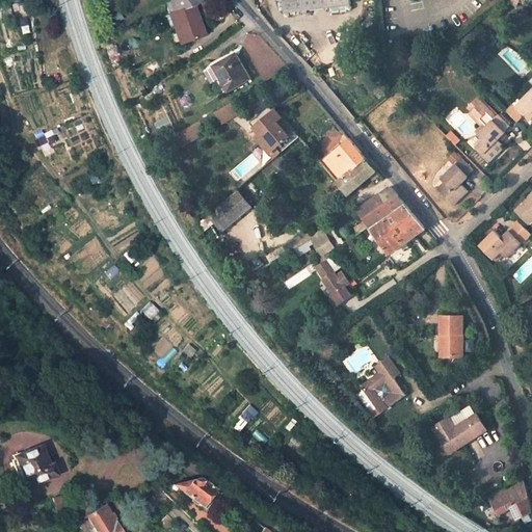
[(173,0),(171,1),(176,12),(171,14),(181,44),(205,35),(194,5),(201,0),(173,0)]
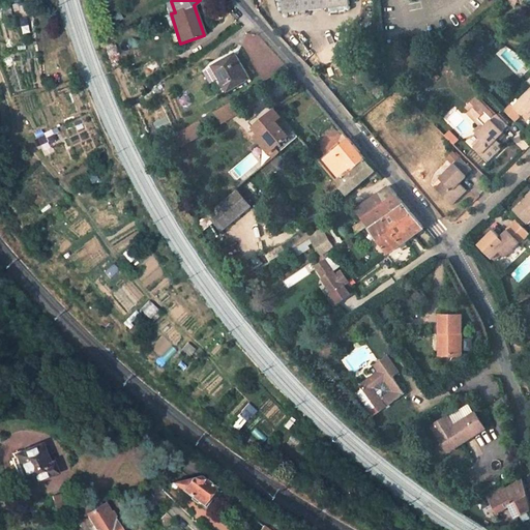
[(347,4),(346,0),(280,0),(282,12),(347,4)]
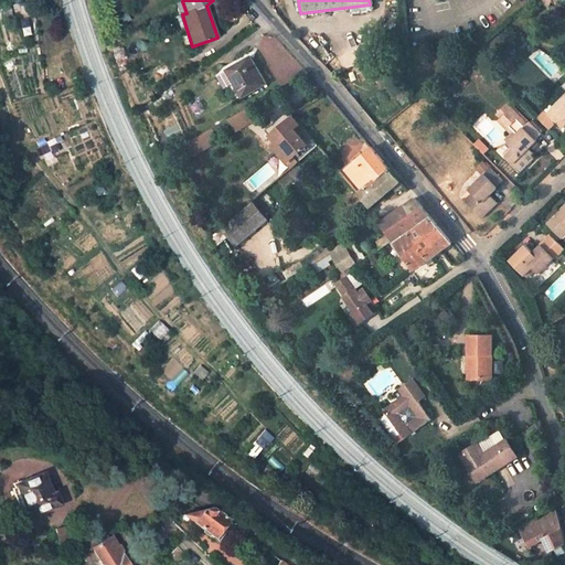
[(266,84),(251,57),(227,71),(243,97),(266,84)]
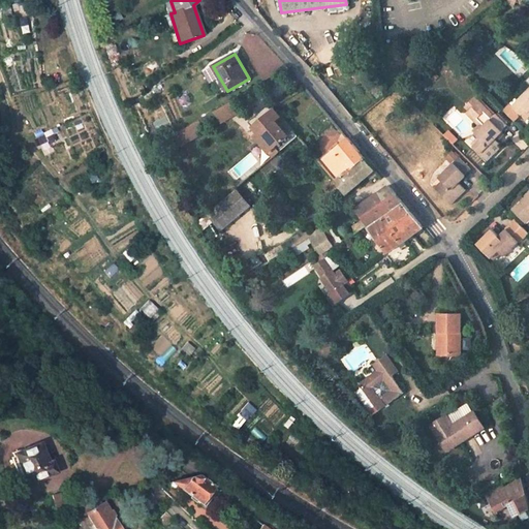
[(528,87),(511,104),(523,117),(528,111),(528,87)]
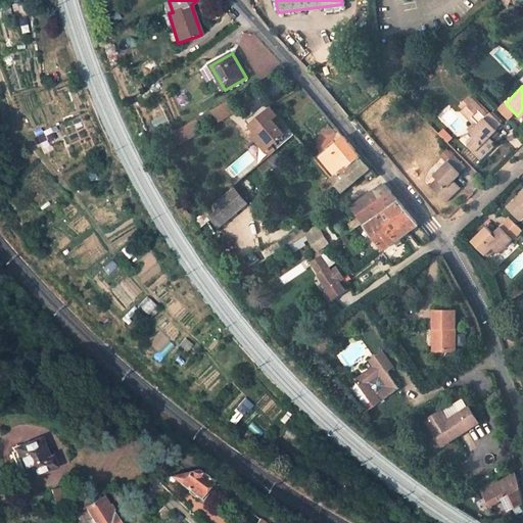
[(502,124),(489,110),(486,114),(479,107),(469,97),(459,106),(470,116),(476,124),(472,128),(476,131),(466,141),(468,144),(482,157),(496,144),(489,137),(502,124)]
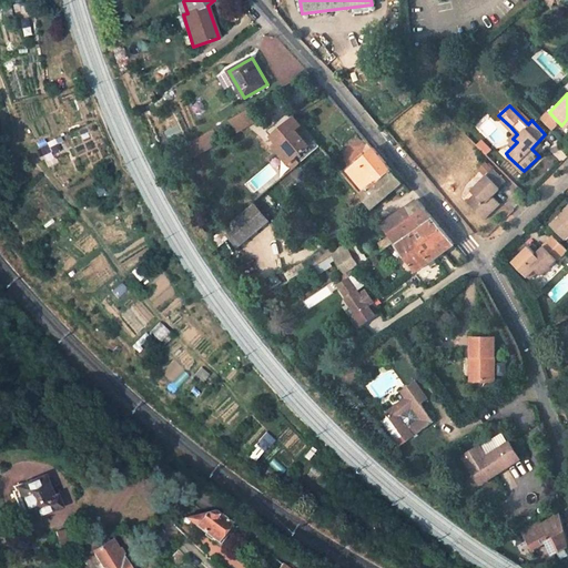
[(318,145),(295,114),(271,133),(276,141),(273,143),(286,161),(293,155),(298,162),(318,145)]
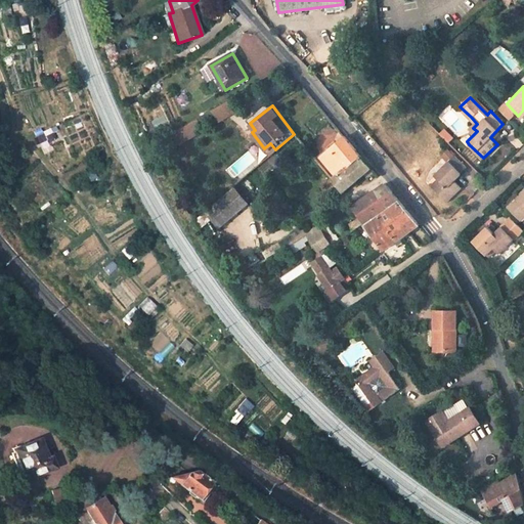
[(202,127),(216,118),(212,111),(198,119),(202,127)]
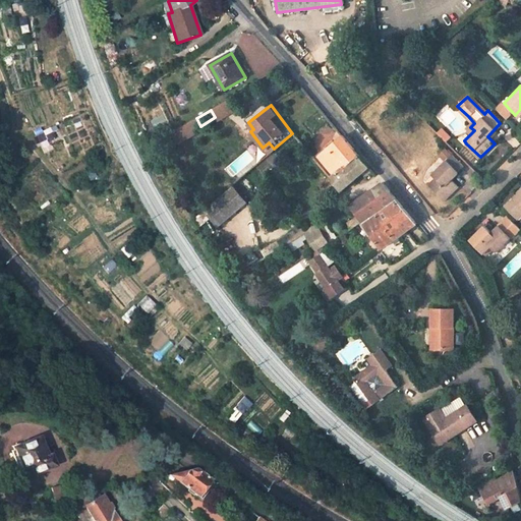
[(342,135),(320,156),(336,175),(358,157),(342,135)]
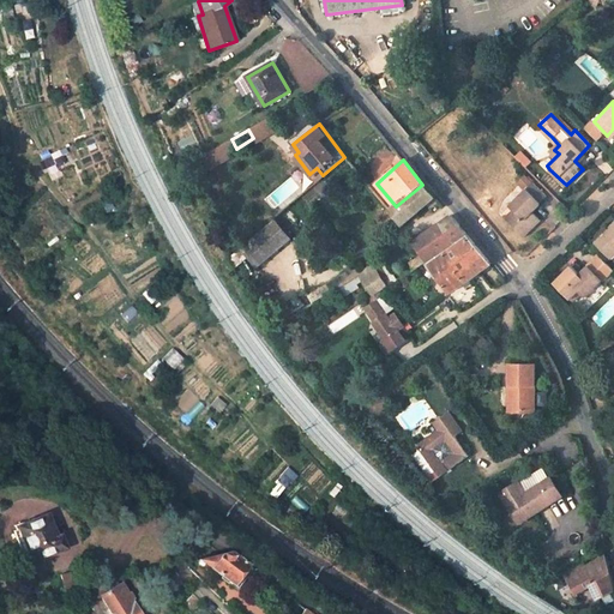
[(396,206),(377,184),(371,188),(390,211),(396,206)]
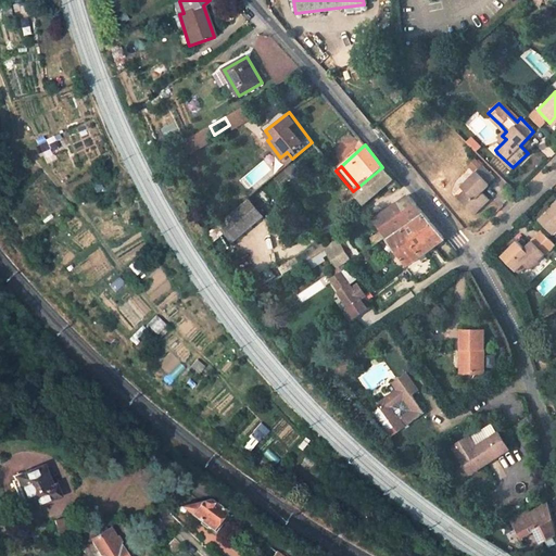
[(388,185),(390,188),(397,182),(382,167),(358,187),(353,191),(365,205),(388,185)]
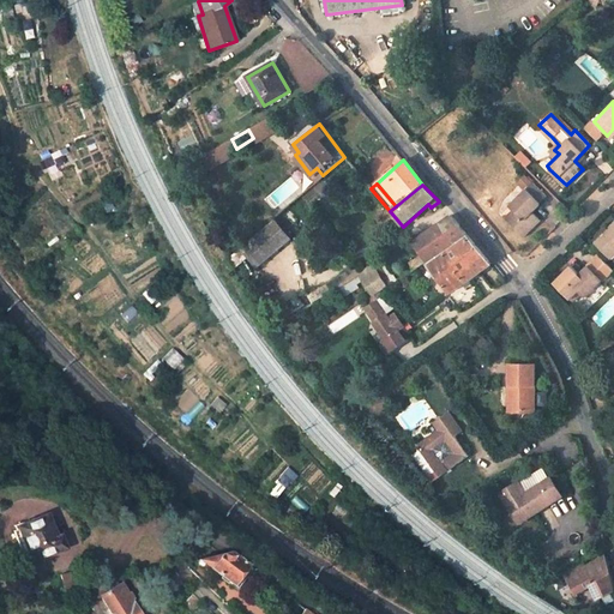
[(533,212),(541,203),(527,188),(509,205),(511,209),(504,217),(506,221),(523,236),(540,220),(533,212)]
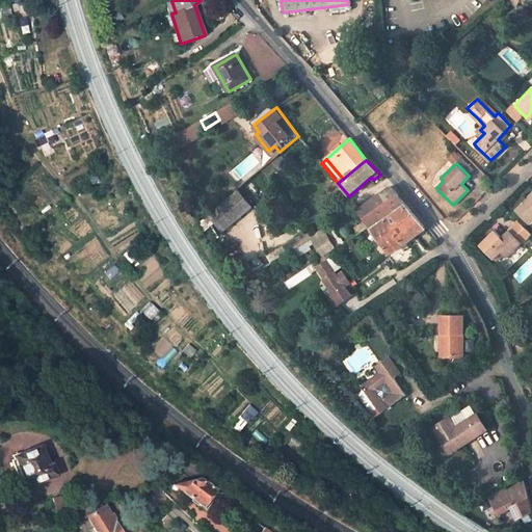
[(404,203),(391,187),(382,193),(394,210),(399,207),(404,203)]
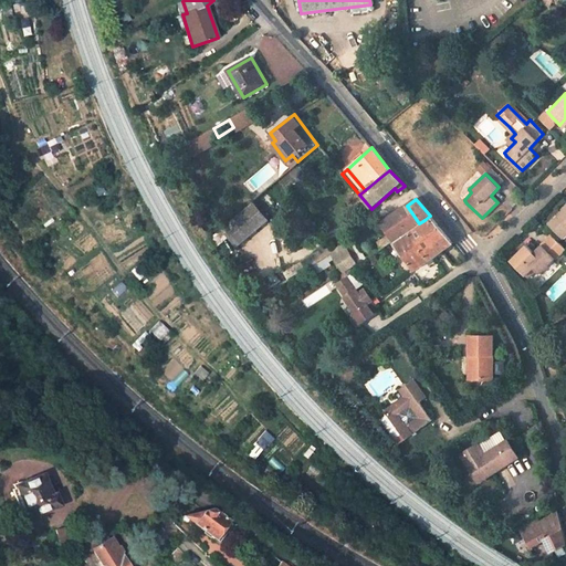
[(236,245),(271,221),(258,202),(222,227),(236,245)]
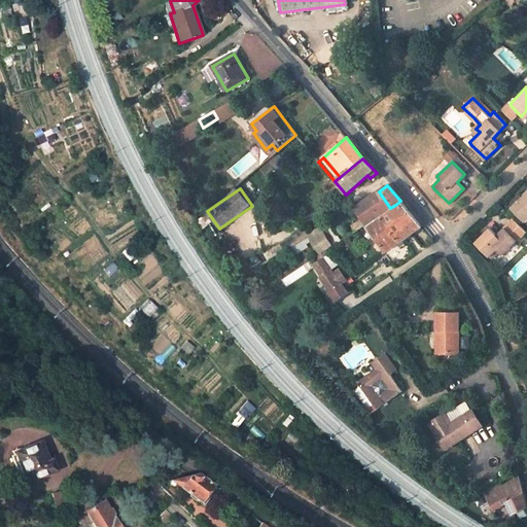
[(526,190),(511,208),(524,221),(526,218),(526,190)]
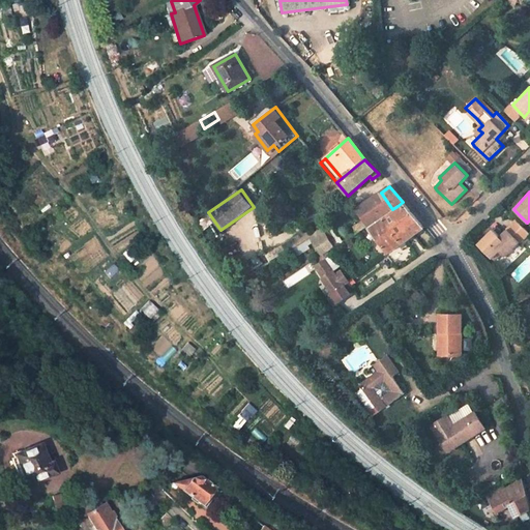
[(381,193),(357,209),(364,219),(369,225),(369,226),(392,209),(381,193)]
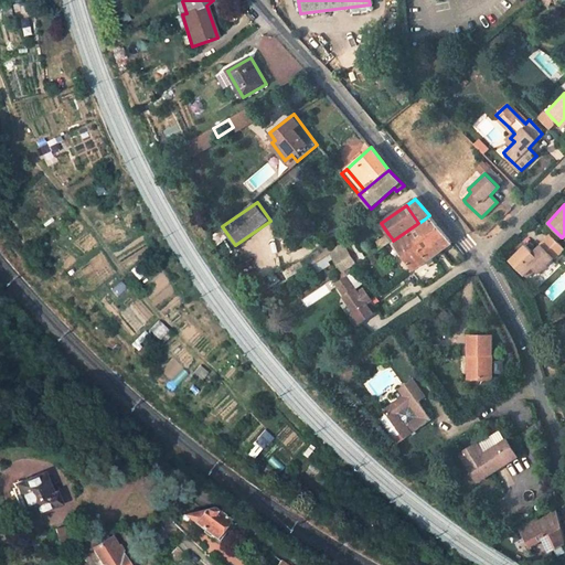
[(393,241),(414,269),(452,242),(445,233),(429,215),(393,241)]
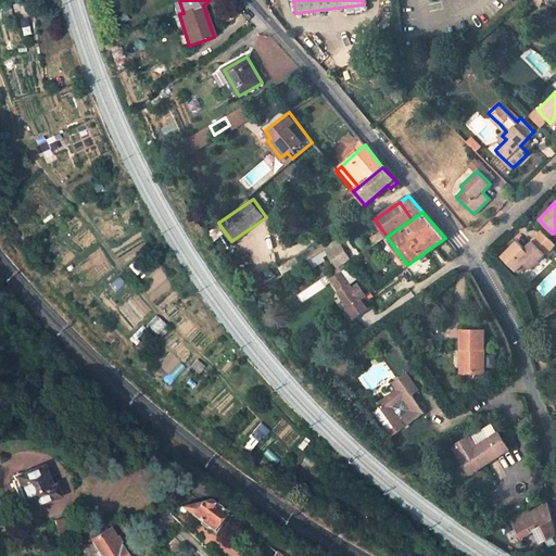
[(382,230),(373,237),(377,242),(387,236),(382,230)]
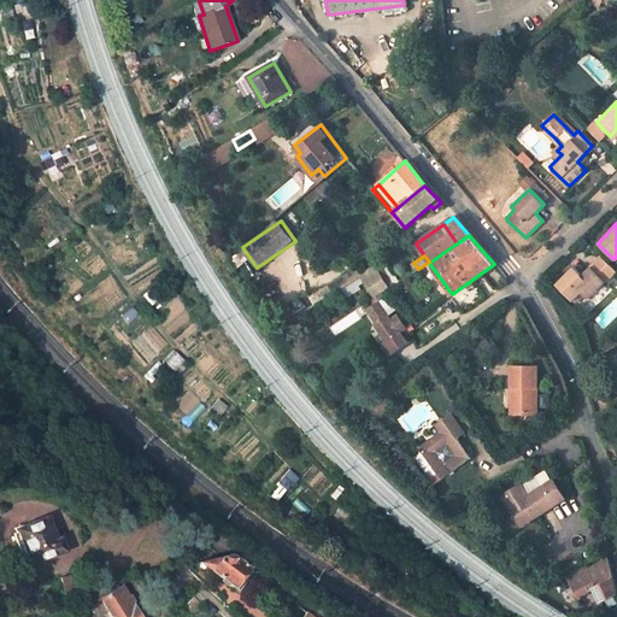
[(385,268),(364,280),(368,283),(376,298),(394,285),(385,268)]
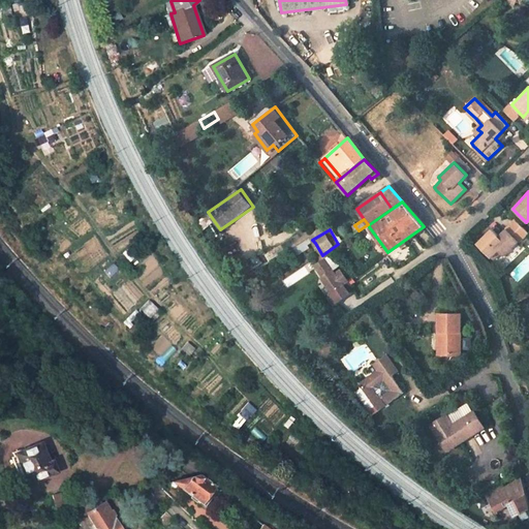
[(498,237),(492,230),(476,245),(493,261),(500,254),(504,256),(519,242),(505,229),(498,237)]
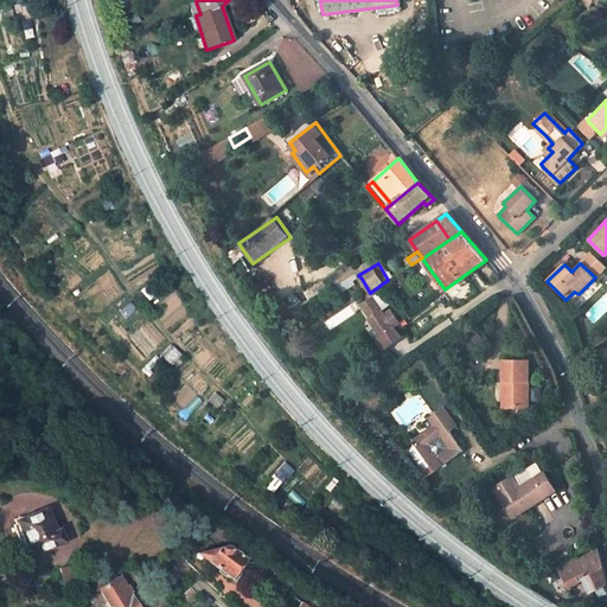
[(331,286),(336,295),(362,279),(358,275),(356,270),(331,286)]
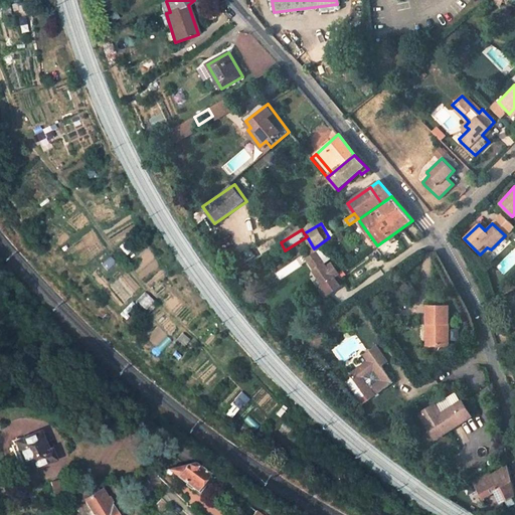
[(317,252),(314,248),(308,252),(311,256),(317,252)]
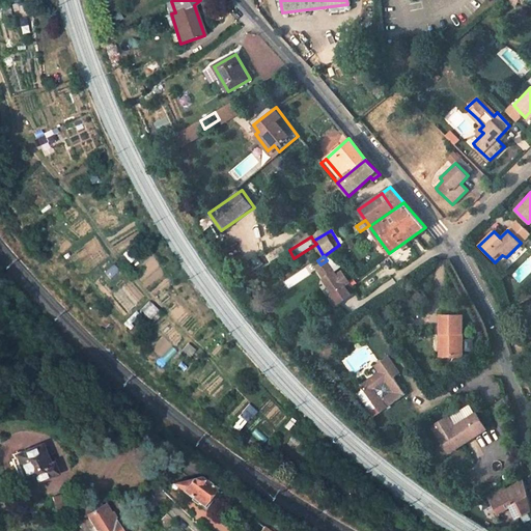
[(336,306),(351,296),(346,290),(344,286),(350,282),(341,271),(336,274),(327,260),(320,264),(315,268),(333,292),(331,300),(336,306)]
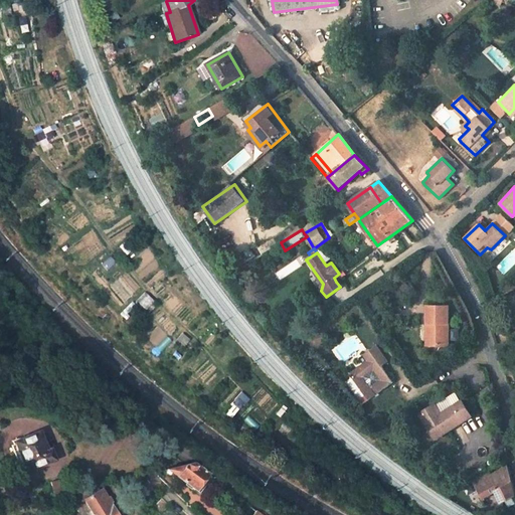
[(434,351),(450,349),(447,310),(426,311),(427,329),(432,329),(434,351)]
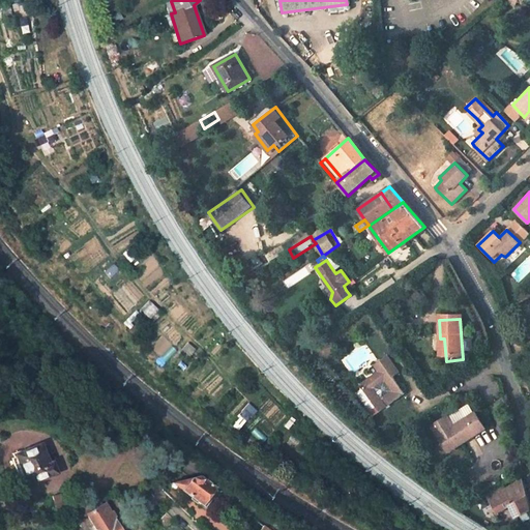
[(360,383),(380,411),(387,406),(383,399),(384,396),(389,404),(405,393),(393,377),(400,372),(388,355),(375,364),(379,371),(360,383)]
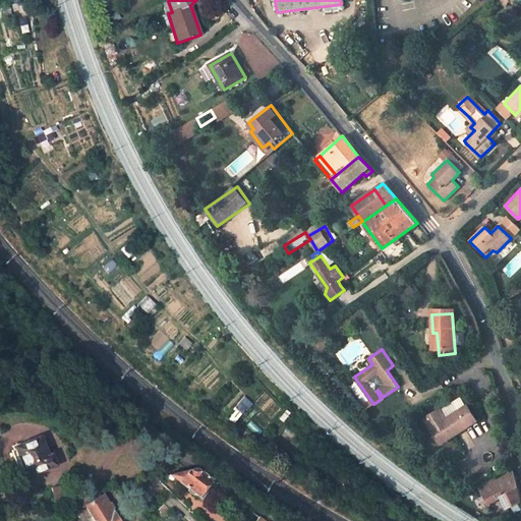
[(447,423),(468,412),(463,403),(442,414),(447,423)]
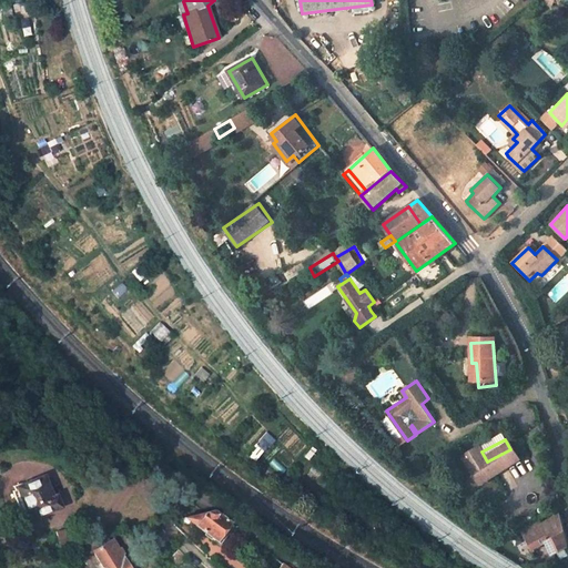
[(478,487),(519,466),(510,449),(487,462),(482,452),(480,450),(463,459),(478,487)]
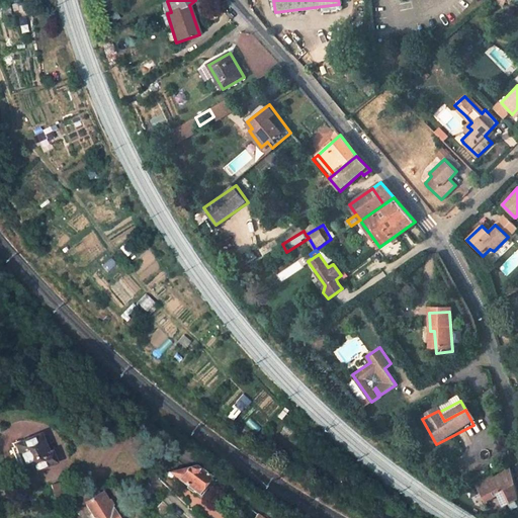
[(39,436),(11,448),(22,476),(56,461),(48,443),(44,444),(39,436)]
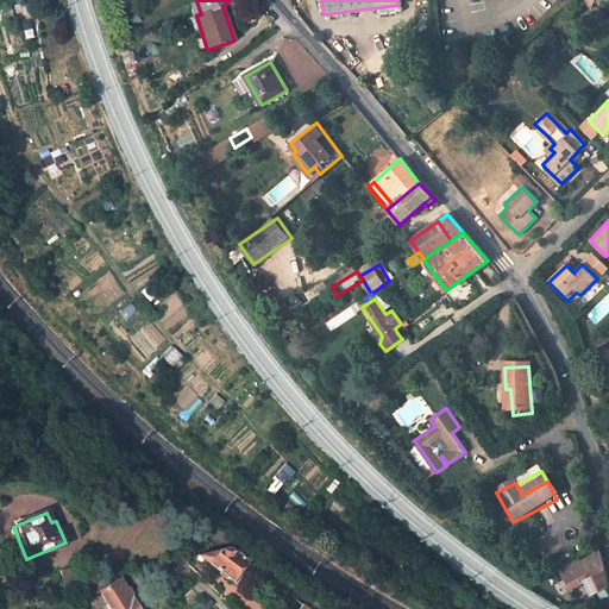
[(245,560),(228,548),(221,550),(198,556),(195,559),(199,562),(201,558),(231,579),(245,560)]
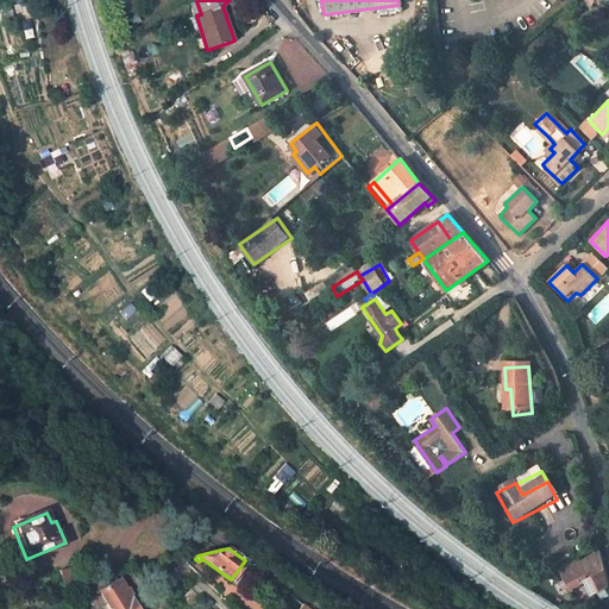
[(584,581),(591,594),(608,585),(600,553),(571,567),(577,585),(584,581)]
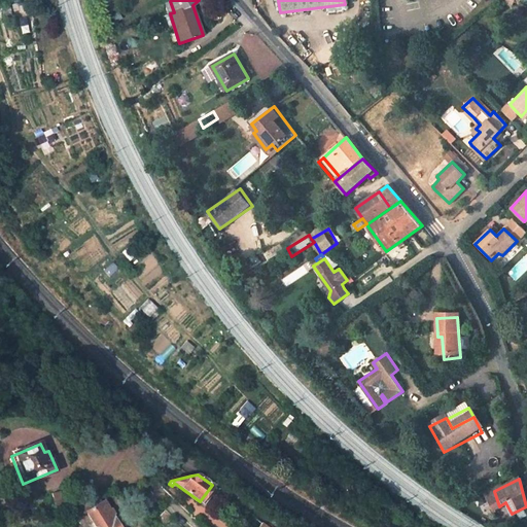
[(204,504),(215,488),(212,485),(200,501),(204,504)]
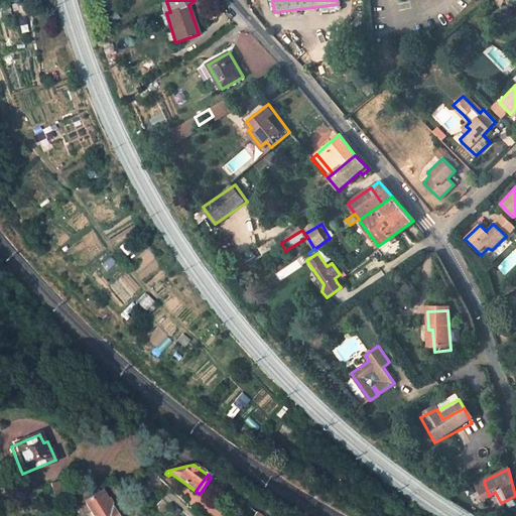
[(68,494),(63,479),(49,483),(53,498),(68,494)]
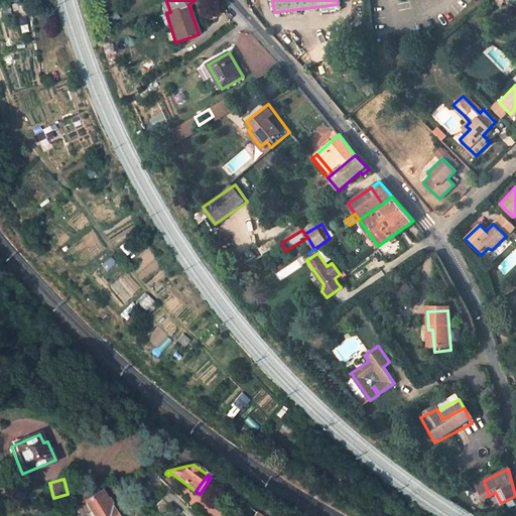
[(91,511),(94,515),(117,515),(101,491),(97,494),(94,491),(80,494),(76,496),(81,504),(85,501),(91,511)]
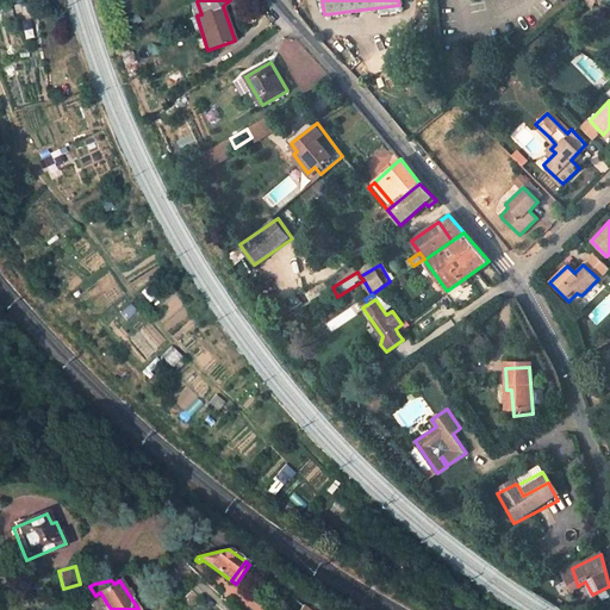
[(192,590),(180,601),(188,609),(190,609),(201,599),(192,590)]
